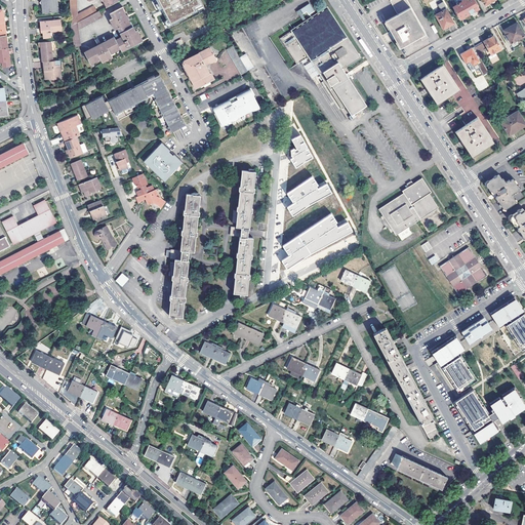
[(44,10),(44,14),(56,13),(55,6),(57,6),(56,0),(40,0),(41,10),(44,10)]
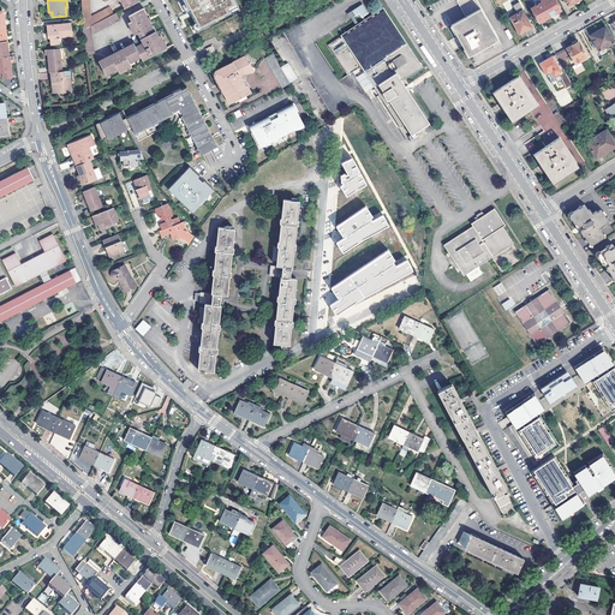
[(111,7),(91,17),(90,15),(89,0),(79,0),(79,5),(83,31),(114,15),(111,7)]
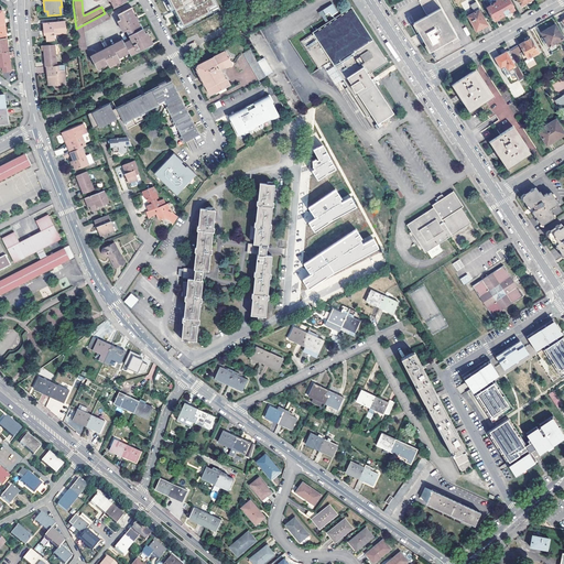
[(197,21),(206,17),(213,12),(213,11),(218,9),(213,0),(194,0),(192,1),(191,0),(160,0),(161,0),(170,0),(163,4),(169,17),(174,14),(180,24),(182,29),(187,25),(188,29),(194,25),(193,23),(197,21)]
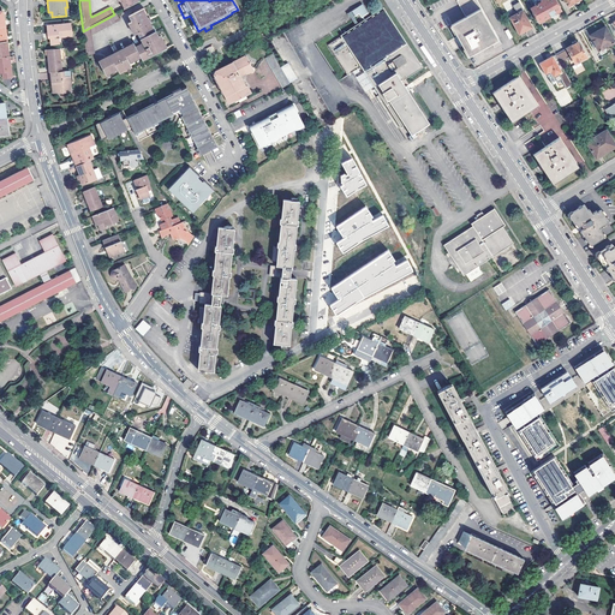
[(455,30),(454,31),(457,36),(458,39),(461,46),(469,57),(491,45),(494,48),(501,43),(476,0),(457,0),(465,17),(452,24),(455,30)]
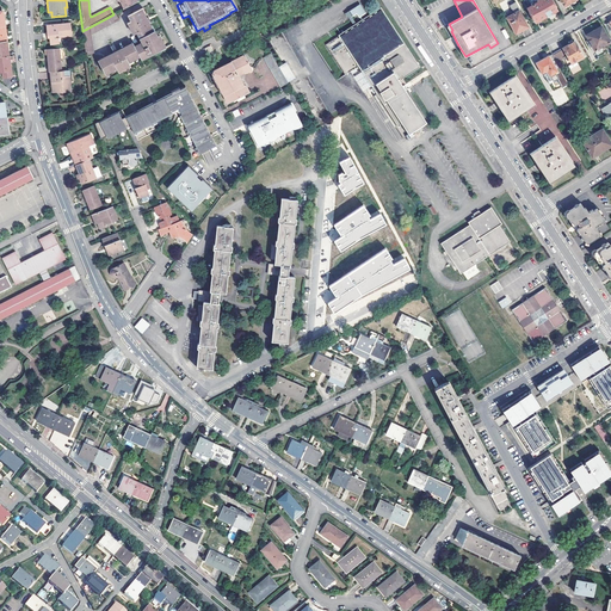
[(528,8),(535,23),(557,11),(550,0),(541,0),(542,0),(541,0),(537,0),(536,0),(528,0),(529,0),(526,1),(530,6),(528,8)]
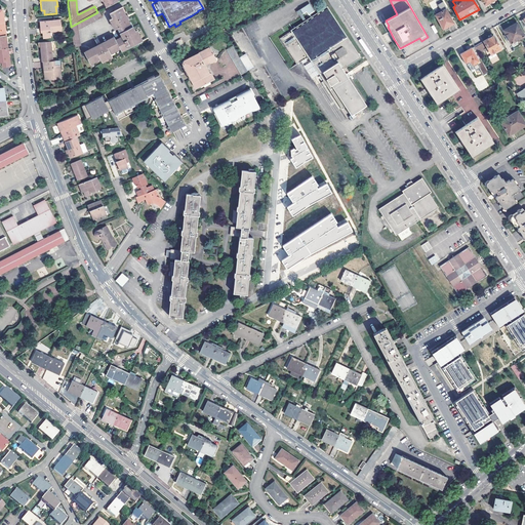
[(295,13),(298,16),(300,15),(301,16),(306,13),(308,16),(314,13),(309,5),(295,13)]
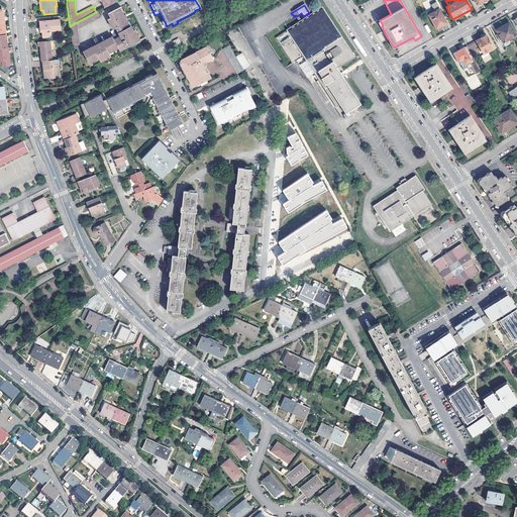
[(98,44),(95,45),(82,53),(87,64),(94,61),(97,59),(98,60),(98,62),(109,56),(107,54),(111,52),(116,48),(118,52),(133,43),(132,42),(136,40),(134,36),(136,36),(133,30),(131,31),(129,27),(128,28),(126,23),(124,20),(122,16),(120,13),(118,8),(106,13),(109,18),(106,20),(112,30),(114,29),(118,37),(112,40),(110,37),(98,44)]
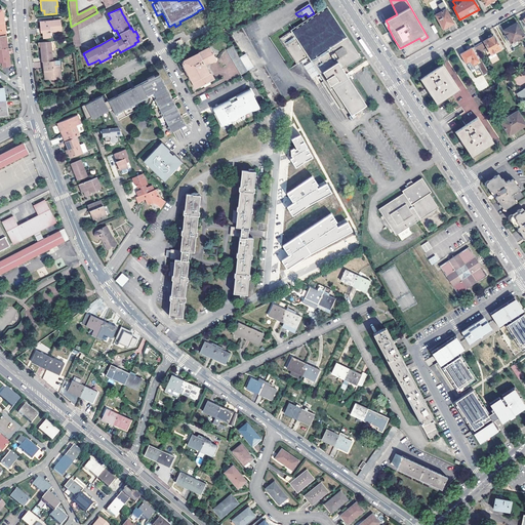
[(203,8),(198,10),(198,11),(192,15),(194,18),(205,12),(203,8)]
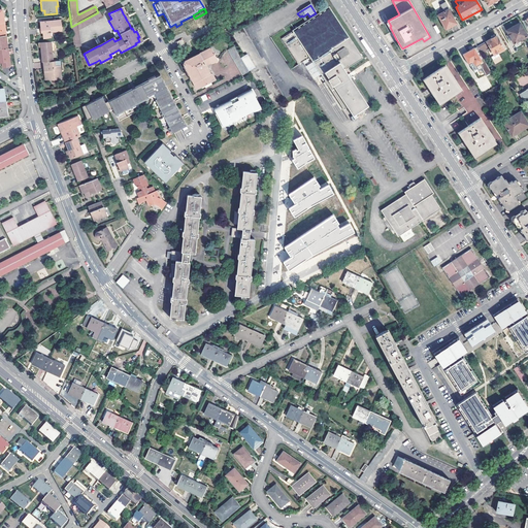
[(353,121),(356,120),(357,121),(359,121),(360,120),(360,119),(363,116),(360,111),(367,106),(344,70),(362,59),(329,8),(307,23),(305,24),(278,41),(296,68),(308,60),(342,110),(344,108),(353,121)]
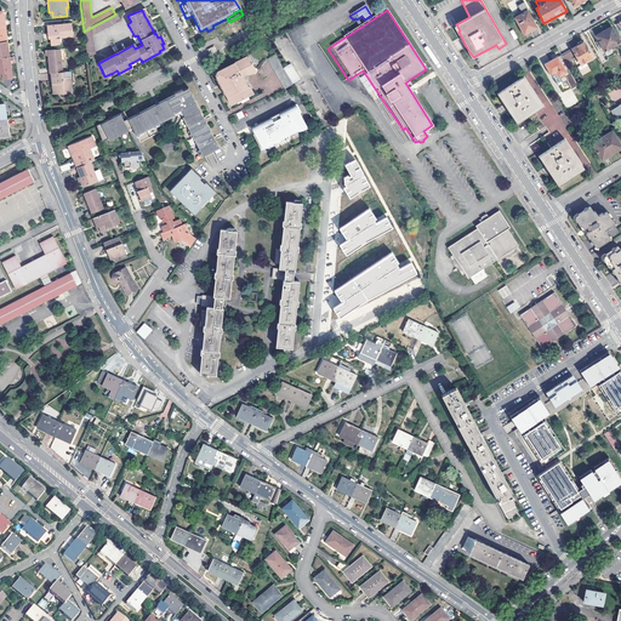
[(516,18),(524,34),(525,34),(527,36),(531,34),(530,30),(536,28),(527,11),(516,18)]
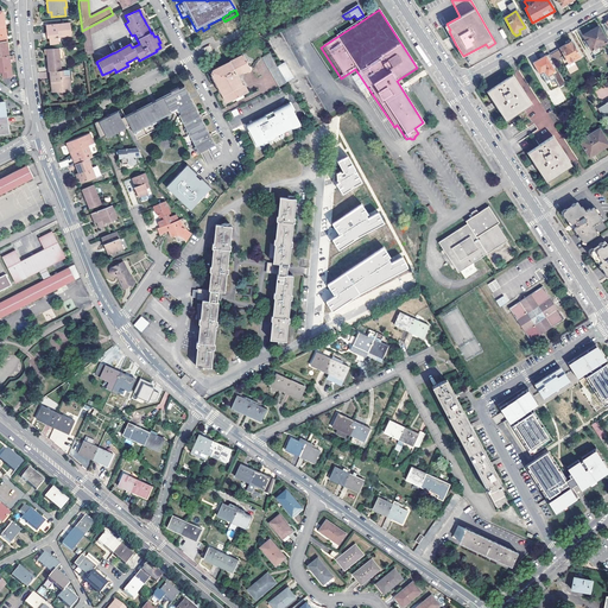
[(82,31),(86,56),(93,55),(92,35),(119,21),(115,14),(113,14),(82,31)]
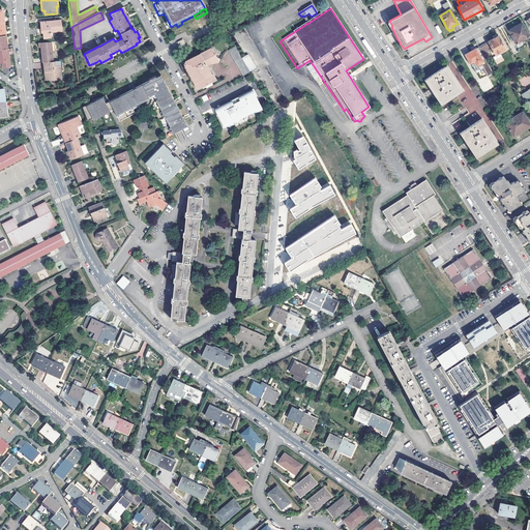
[(47,24),(47,23),(40,23),(41,29),(42,29),(43,39),(52,38),(51,33),(62,32),(60,21),(49,22),(50,24),(47,24)]
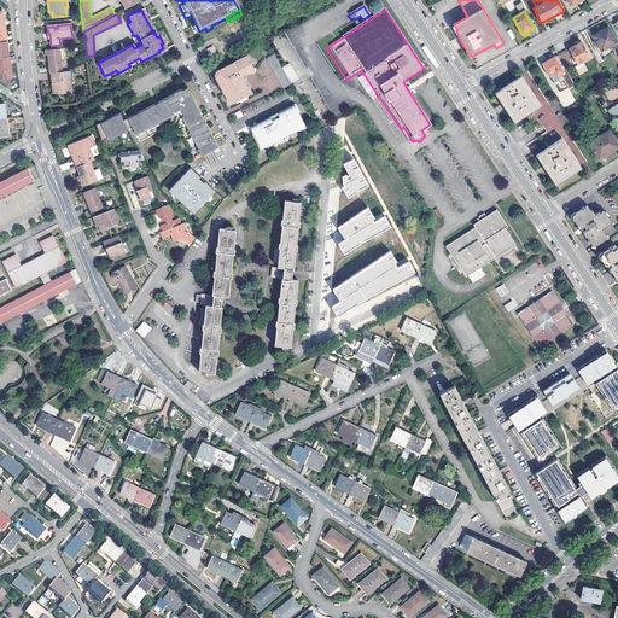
[(608,27),(593,35),(602,54),(607,52),(606,50),(617,42),(608,27)]
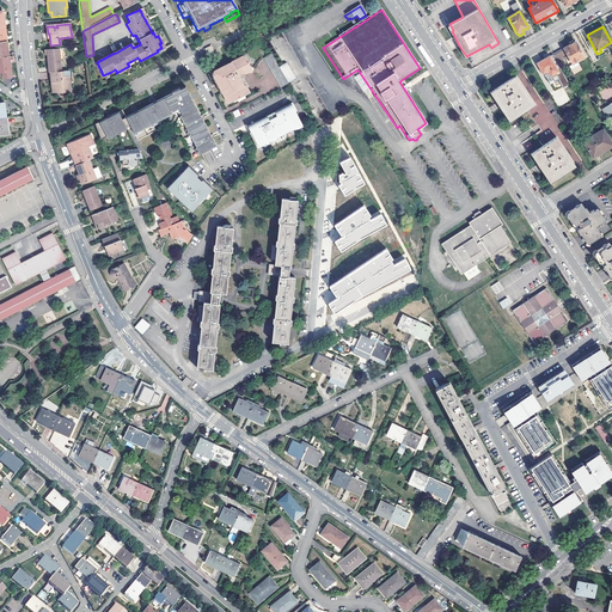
[(552,54),(557,63),(568,56),(573,63),(583,57),(575,42),(573,41),(569,42),(570,44),(552,54)]
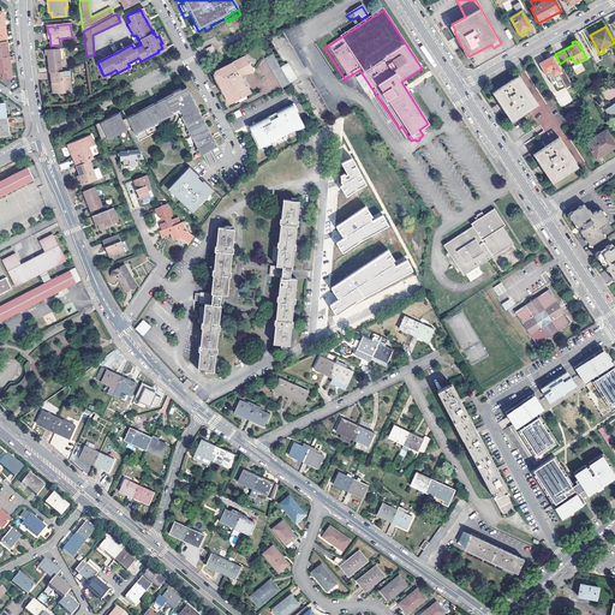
[(60,57),(64,57),(63,53),(65,53),(65,49),(45,52),(46,57),(48,57),(49,70),(61,69),(60,61),(60,57)]
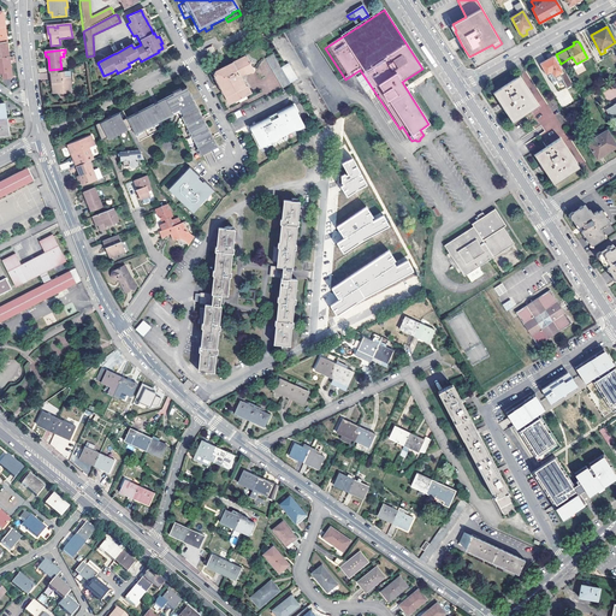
[(266,59),(282,89),(290,84),(273,55),(266,59)]
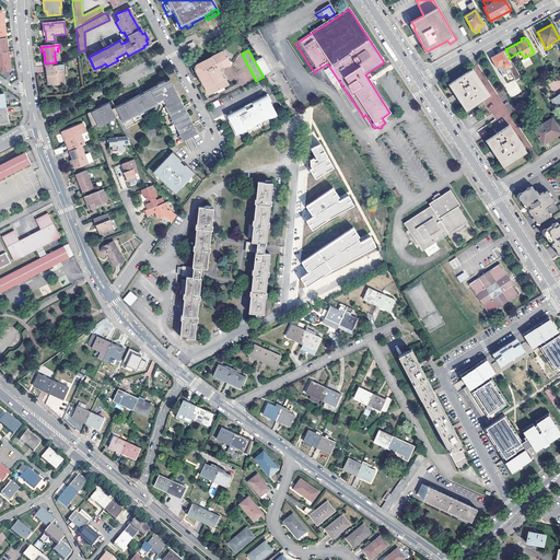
[(0,69),(2,71),(11,70),(8,51),(0,51),(0,69)]
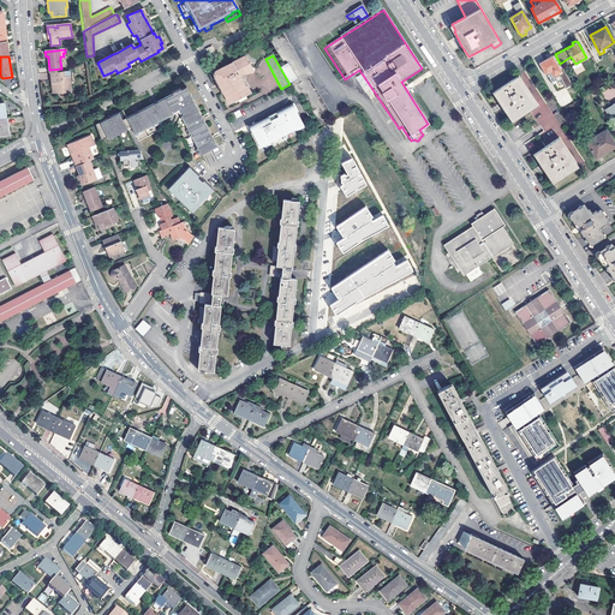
[(539,64),(549,79),(561,72),(553,57),(539,64)]
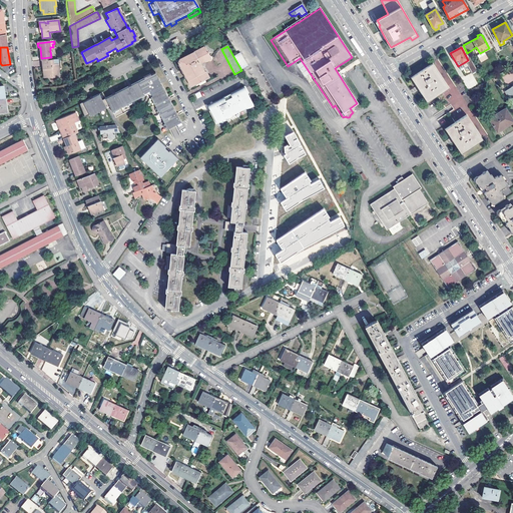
[(197,85),(204,82),(208,80),(206,74),(204,73),(200,65),(203,64),(205,63),(207,63),(211,61),(209,58),(205,48),(178,61),(178,62),(179,65),(187,80),(190,87),(192,88),(197,85)]
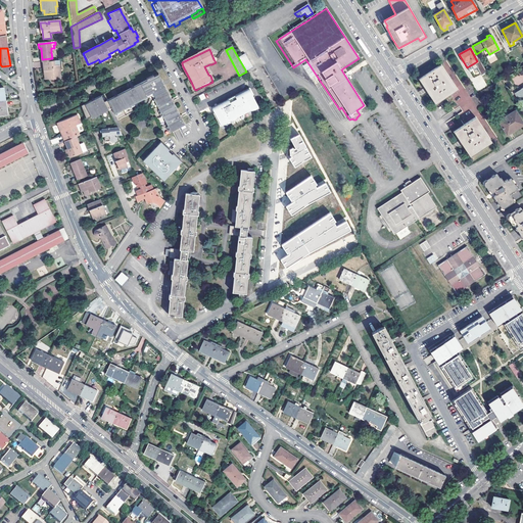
[(44,62),(45,72),(47,72),(48,79),(59,78),(58,73),(60,72),(59,60),(53,61),(44,62)]
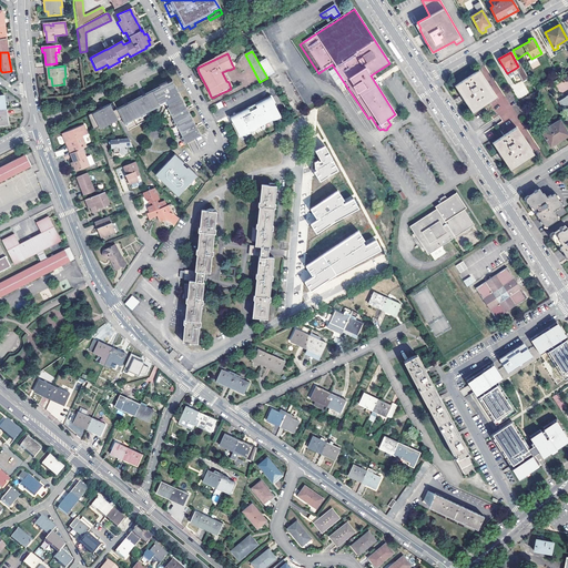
[(497,98),(490,88),(488,89),(483,81),(485,79),(479,70),(455,87),(460,95),(464,94),(465,95),(469,102),(466,104),(473,114),(497,98)]
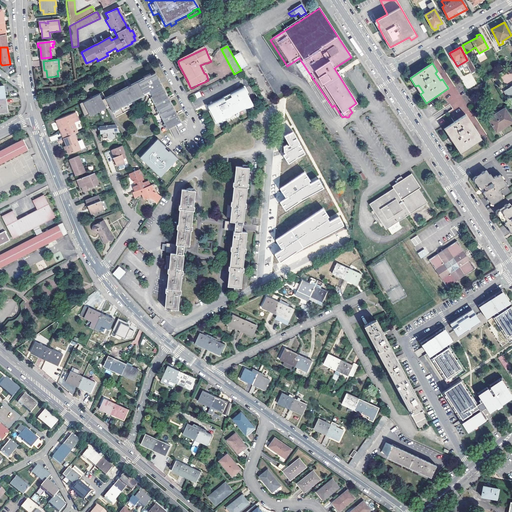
[(187,80),(179,65),(178,67),(180,71),(184,80),(187,80)]
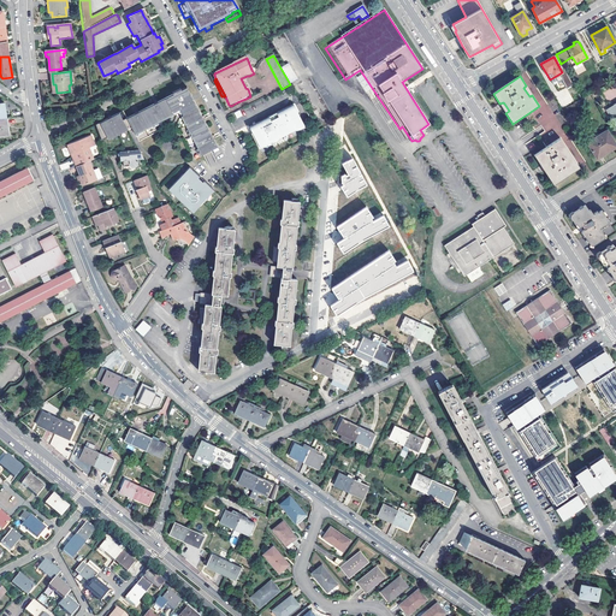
[(137,132),(137,135),(152,129),(150,126),(157,123),(158,125),(171,119),(170,116),(172,114),(173,116),(182,111),(185,117),(187,117),(188,119),(185,120),(191,135),(193,134),(196,140),(194,140),(201,154),(202,154),(203,157),(220,149),(217,143),(215,141),(217,140),(217,138),(215,137),(214,138),(206,122),(208,120),(207,119),(206,118),(205,118),(197,101),(193,104),(191,102),(190,100),(195,98),(191,89),(158,105),(157,102),(155,102),(154,104),(155,106),(138,114),(137,112),(136,112),(135,113),(135,116),(126,119),(123,112),(110,117),(95,124),(101,138),(110,135),(111,137),(124,132),(123,130),(126,129),(128,131),(131,129),(134,135),(137,132)]
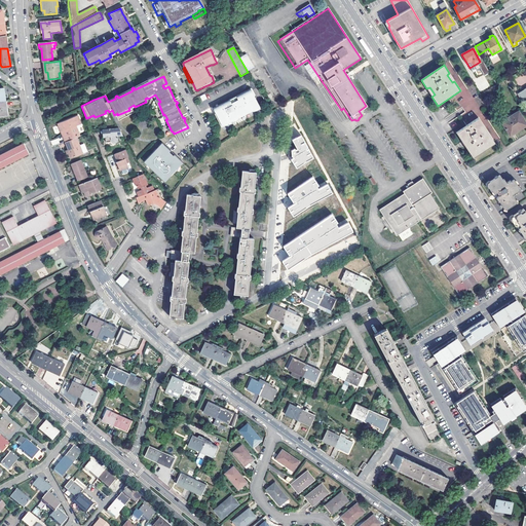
[(224,90),(222,85),(203,95),(205,99),(224,90)]
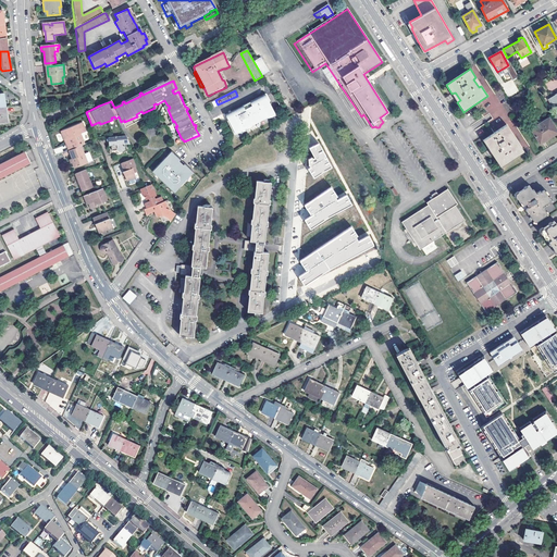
[(224,119),(233,134),(273,113),(263,95),(223,114),(224,119)]
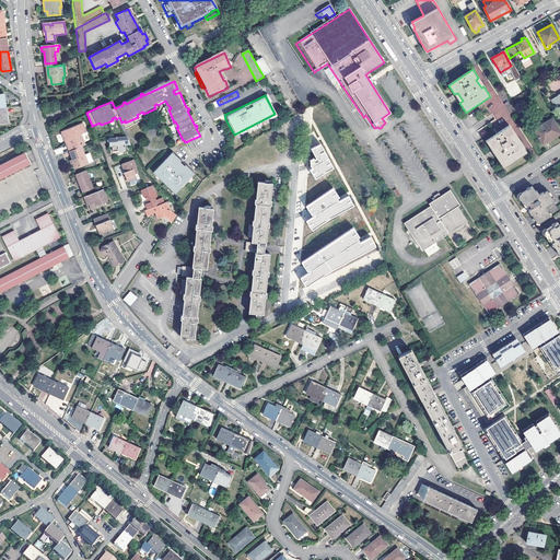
[(138,117),(125,123),(123,124),(126,130),(162,113),(177,147),(184,143),(183,140),(176,127),(174,123),(168,109),(166,107),(168,106),(165,101),(158,105),(159,106),(155,108),(143,114),(138,117)]
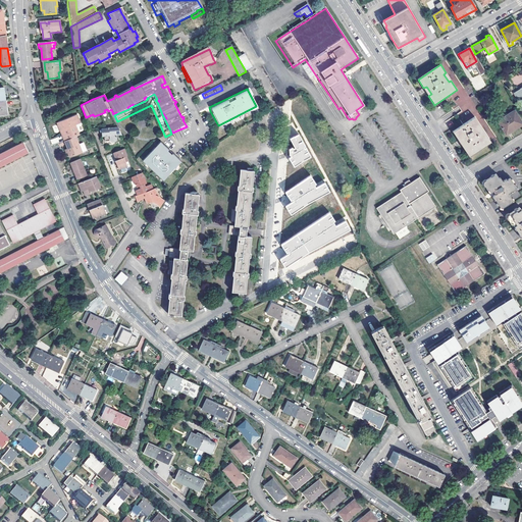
[(498,121),(507,136),(521,125),(521,123),(514,111),(498,121)]
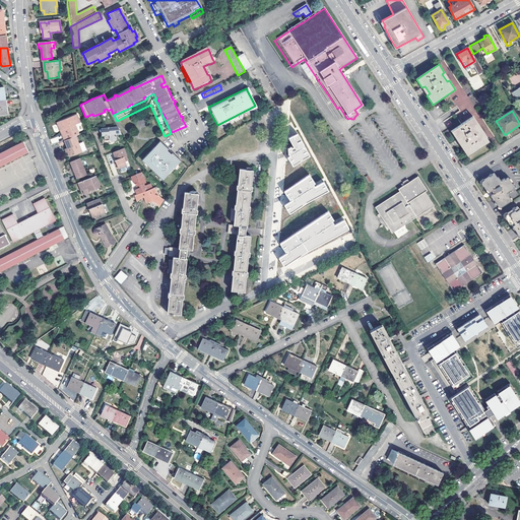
[(74,135),(78,134),(73,123),(78,122),(75,114),(58,121),(65,139),(74,135)]
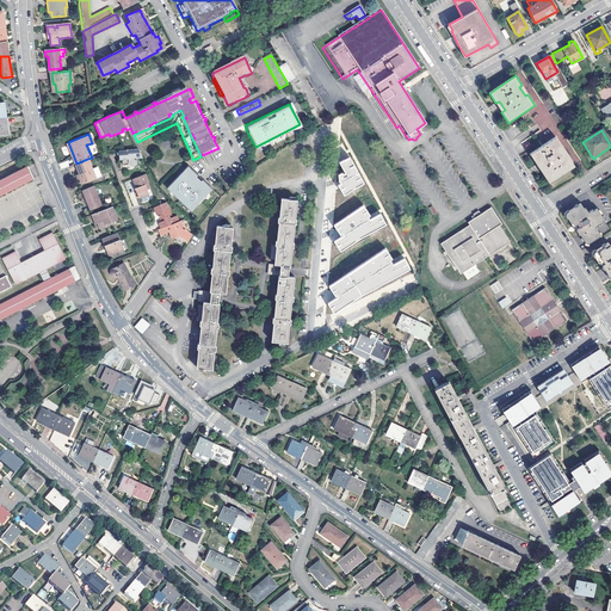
[(545,172),(543,173),(549,184),(575,166),(568,156),(566,158),(560,149),(563,147),(556,137),(530,154),(537,165),(539,164),(541,165),(545,172)]
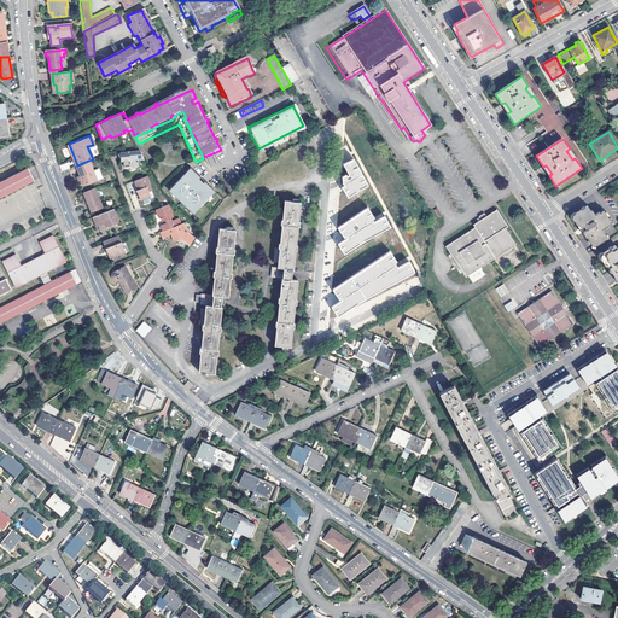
[(77,165),(69,144),(66,145),(75,167),(77,165)]
